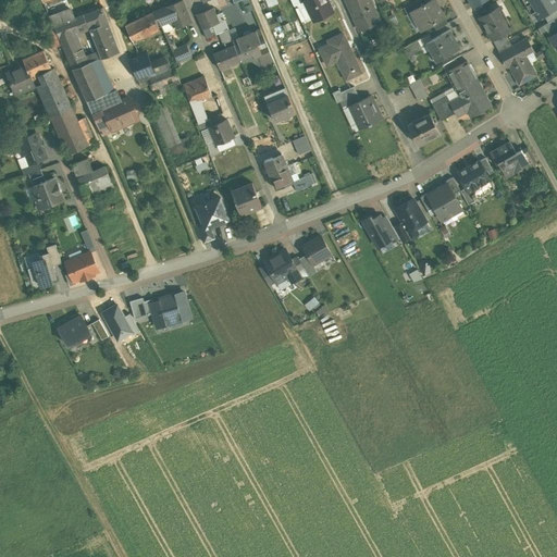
[(305,0),(305,1),(305,2),(312,17),(321,13),(326,15),(333,12),(326,0),(305,0)]
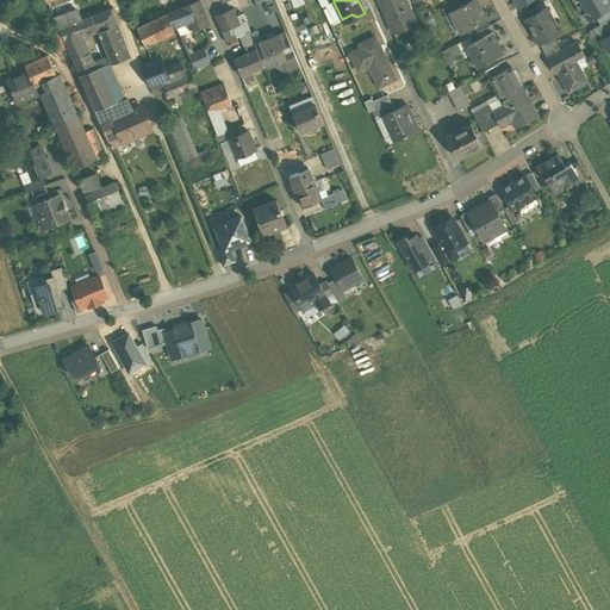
[(404,0),(378,0),(394,33),(405,29),(403,23),(408,20),(404,12),(405,11),(404,7),(408,6),(404,0)]
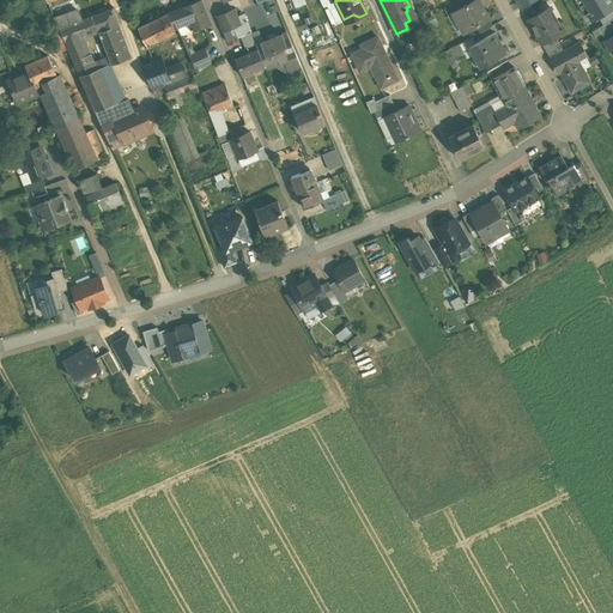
[(472,0),(460,0),(444,10),(448,17),(451,14),(455,13),(454,12),(473,1),(472,0)]
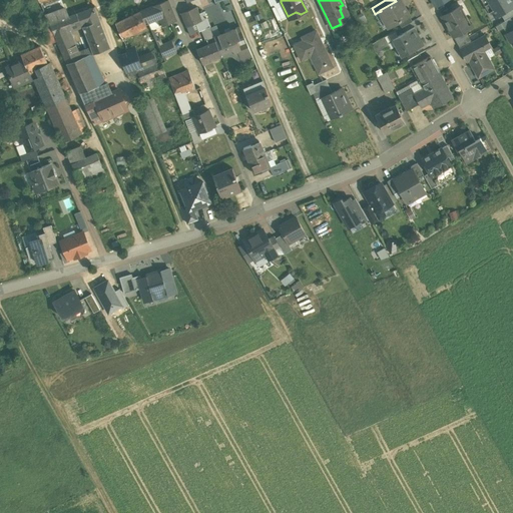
[(398,0),(396,1),(380,10),(381,11),(378,12),(387,29),(409,17),(399,0),(398,0)]
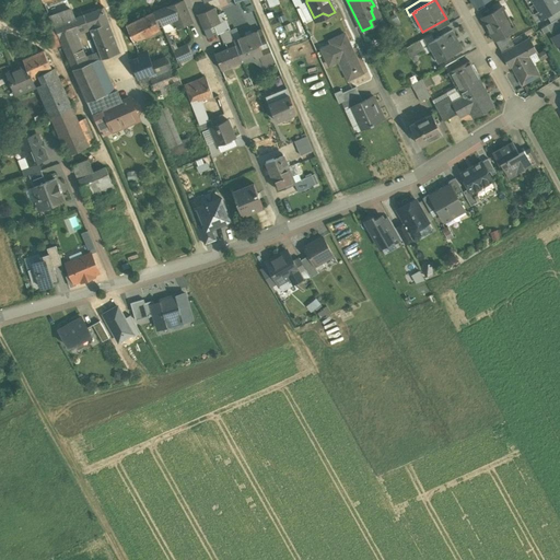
[(559,3),(558,0),(539,0),(533,4),(541,20),(548,16),(559,10),(559,9),(559,3)]
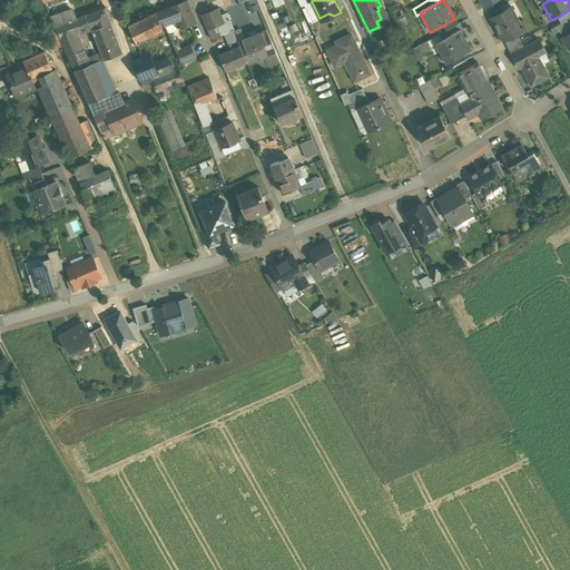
[(187,1),(172,8),(174,15),(180,29),(196,22),(187,1)]
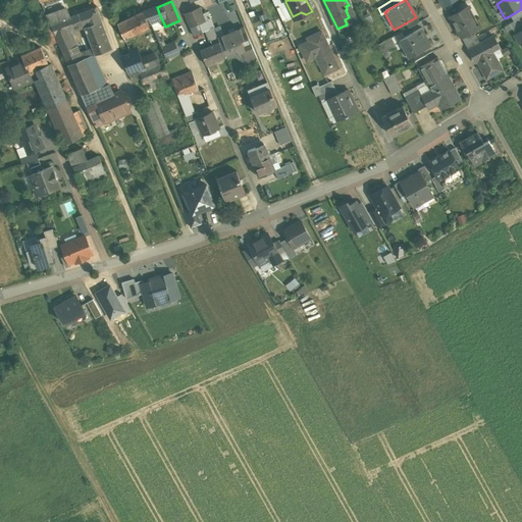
[(469,6),(450,16),(461,38),(473,31),(480,27),(475,17),(472,18),(467,8),(469,7),(469,6)]
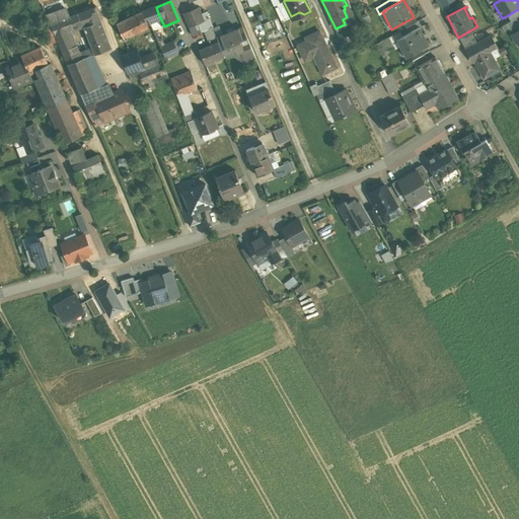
[(156,7),(142,12),(147,22),(150,22),(152,21),(151,16),(158,13),(156,7)]
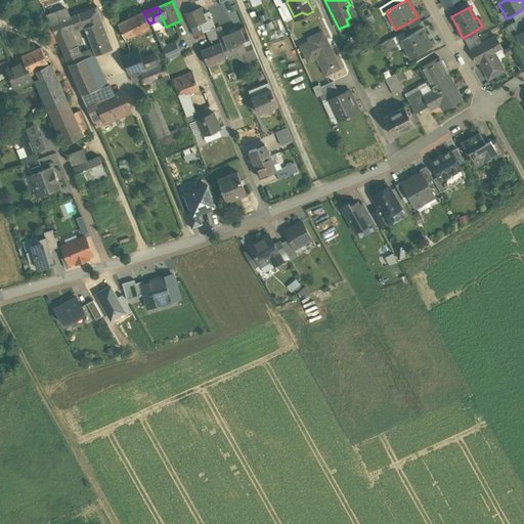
[(66,8),(46,15),(50,25),(51,25),(50,24),(70,17),(66,8)]
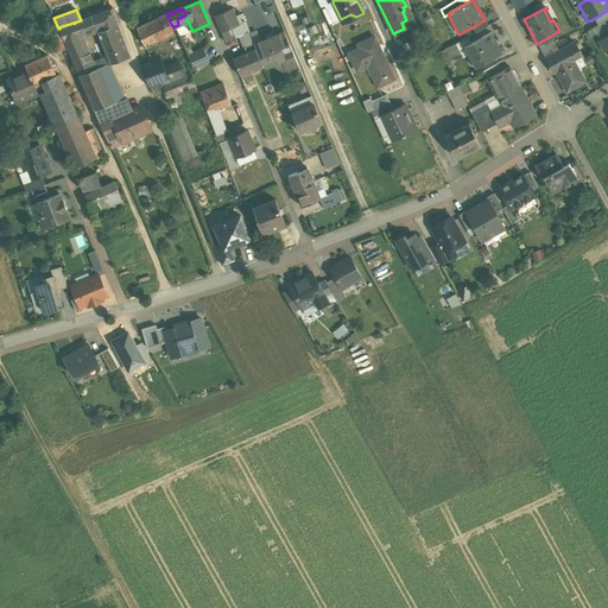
[(112,10),(93,16),(97,30),(101,31),(118,25),(112,10)]
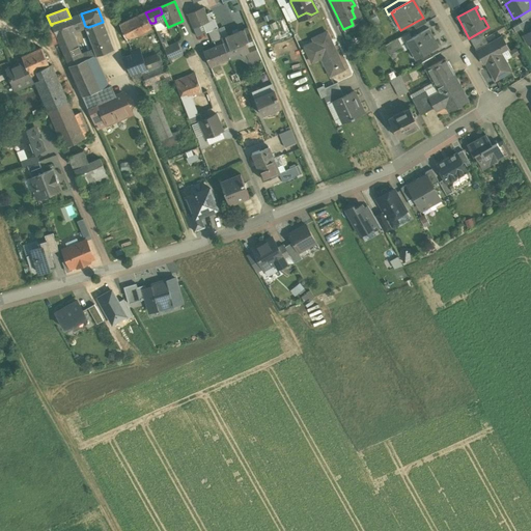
[(203,8),(188,15),(193,27),(199,25),(203,24),(208,22),(205,16),(203,8)]
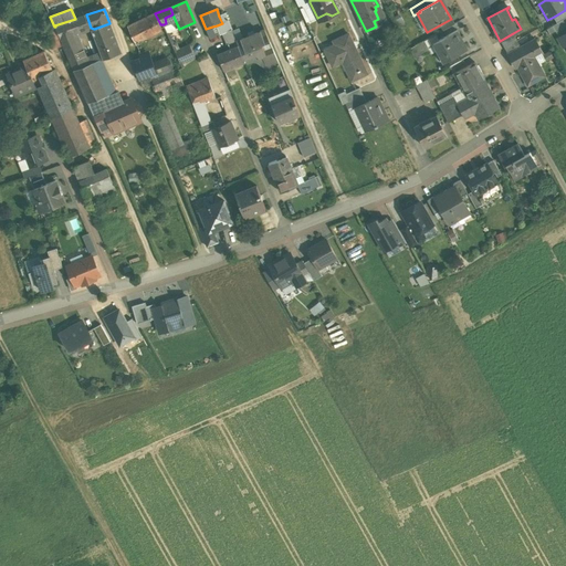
[(565,18),(565,11),(565,10),(554,17),(557,23),(563,20),(565,18)]
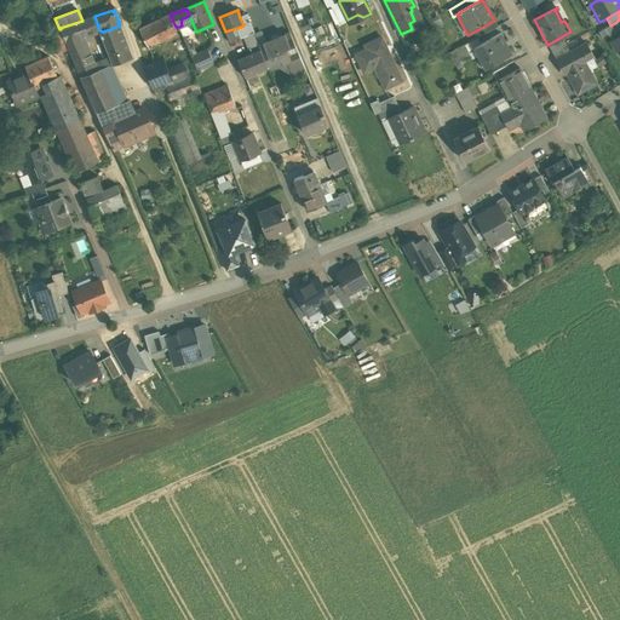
[(170,13),(141,29),(148,47),(162,40),(162,41),(171,38),(170,35),(177,32),(176,27),(170,15),(170,13)]
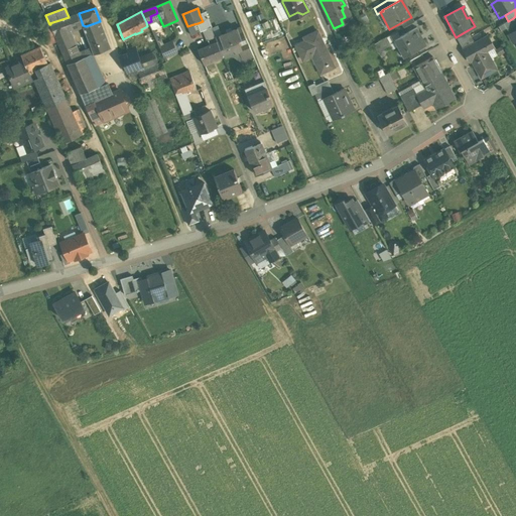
[(69,17),(49,23),(50,24),(54,35),(68,30),(83,26),(83,25),(79,13),(69,17)]
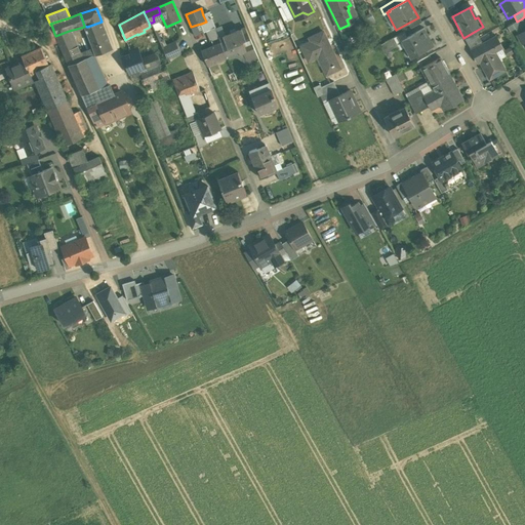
[(160,13),(153,16),(154,22),(152,23),(155,31),(166,27),(160,13)]
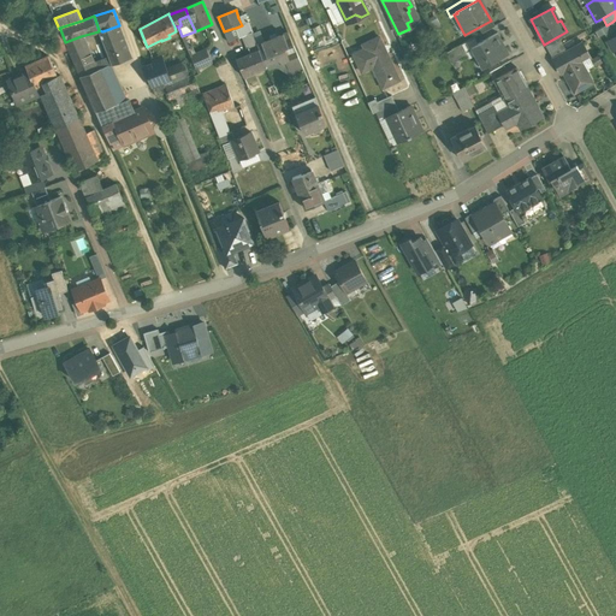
[(246,16),(238,18),(242,25),(236,28),(241,37),(252,34),(246,16)]
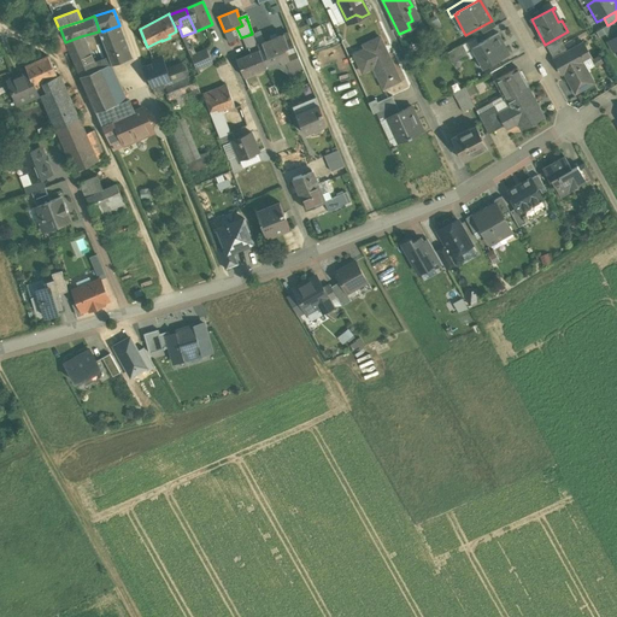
[(606,43),(616,36),(616,27),(613,22),(607,25),(595,33),(604,45),(606,43)]
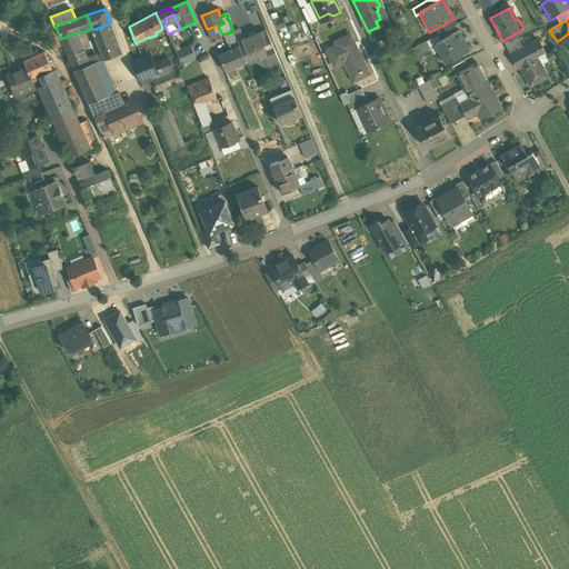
[(122,53),(110,23),(95,29),(107,59),(122,53)]
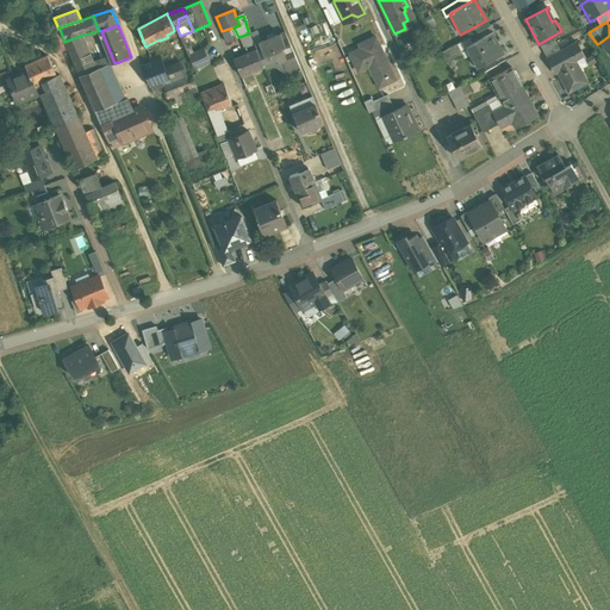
[(58,29),(49,33),(57,53),(68,48),(64,42),(60,29),(58,29)]
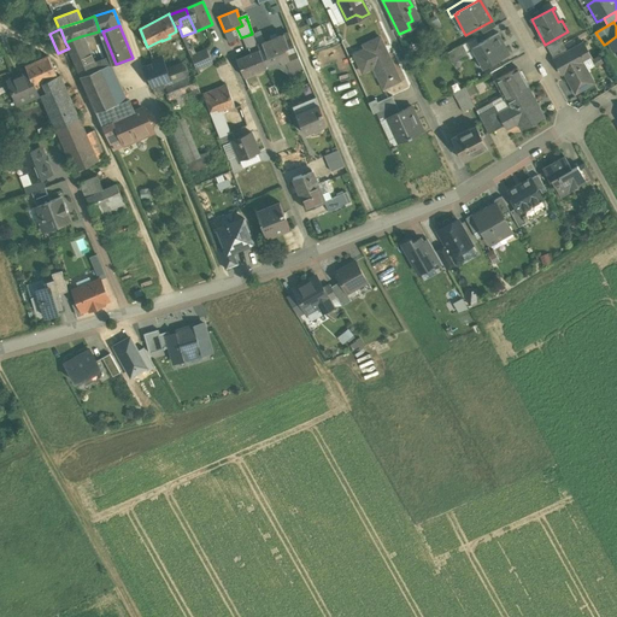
[(235,40),(231,29),(224,31),(229,42),(235,40)]
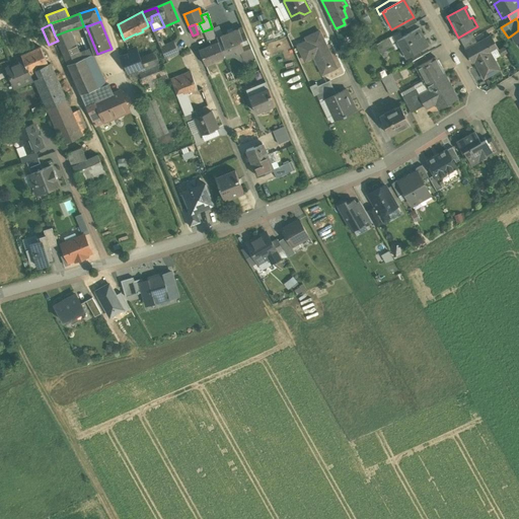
[(242,28),(235,31),(239,42),(247,39),(242,28)]
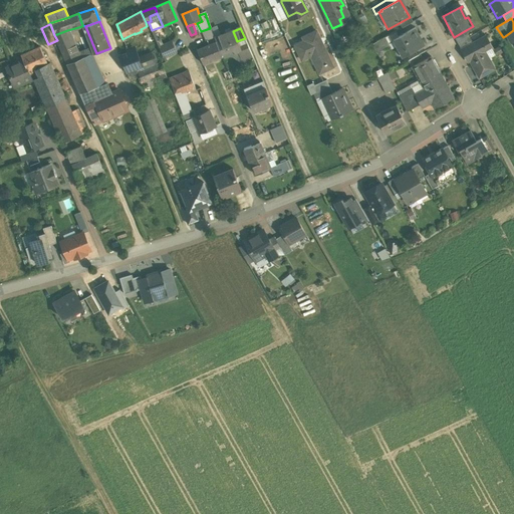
[(416,28),(396,39),(406,56),(425,46),(416,28)]
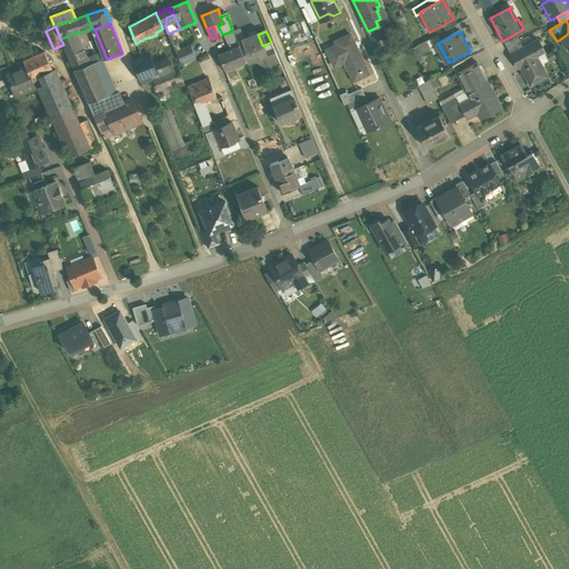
[(88,65),(75,33),(60,39),(63,45),(75,69),(88,65)]
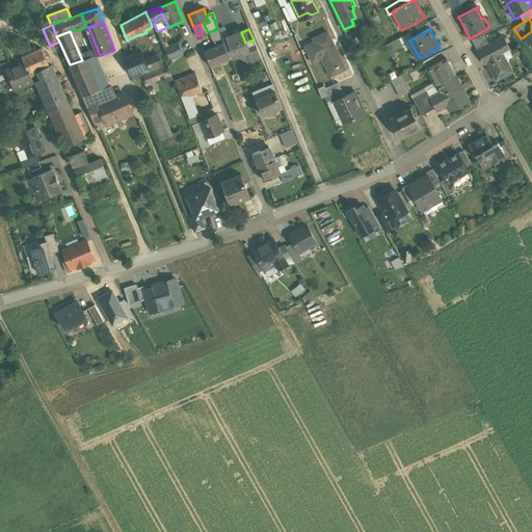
[(482,31),(470,38),(473,45),(485,38),(482,31)]
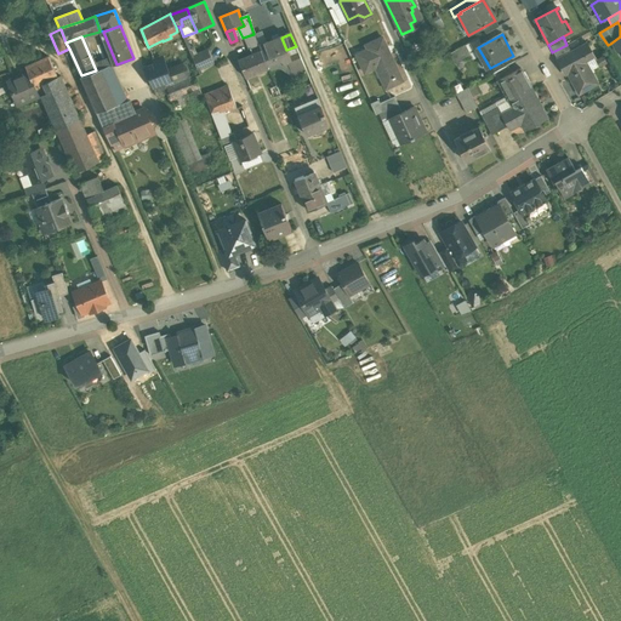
[(620,36),(610,44),(619,57),(620,55),(620,36)]
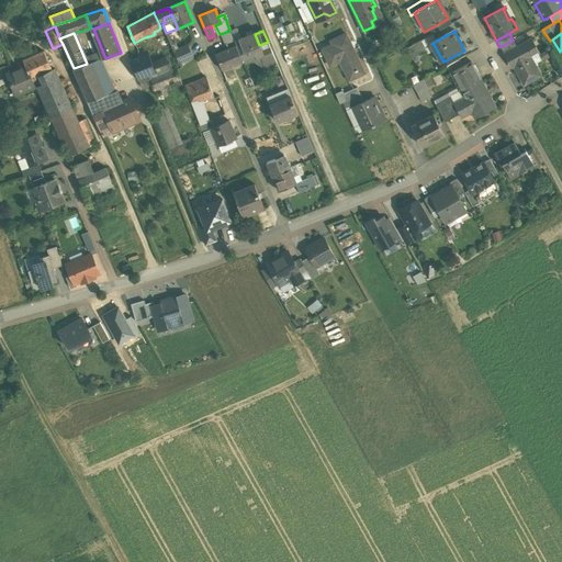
[(255,34),(235,42),(236,45),(242,59),(255,54),(257,58),(260,57),(263,56),(261,51),(259,45),(255,34)]
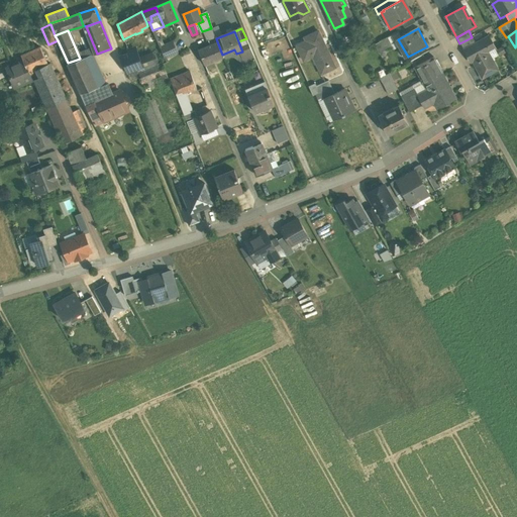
[(318,31),(305,37),(307,41),(297,45),(304,61),(313,57),(321,74),(335,68),(318,31)]
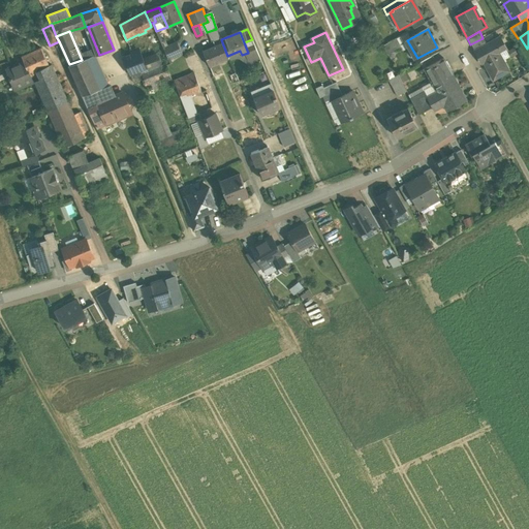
[(474,52),(481,64),(485,62),(489,70),(489,71),(493,80),(508,71),(499,55),(507,50),(500,37),(487,44),(474,52)]
